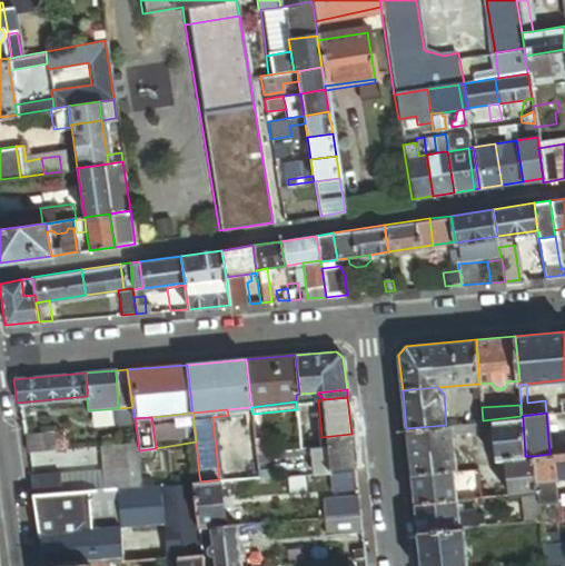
[(525,456),(523,418),(494,420),(497,458),(508,458),(525,456)]
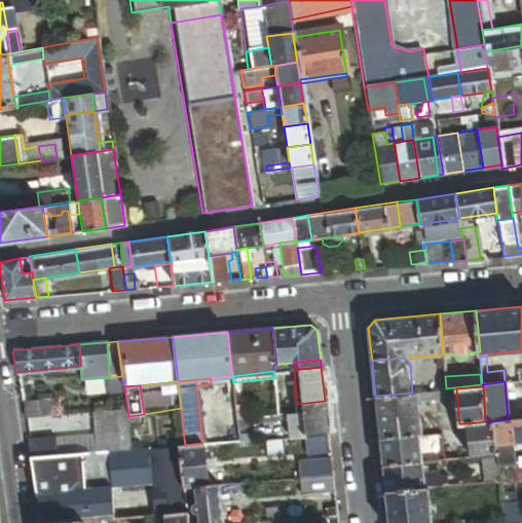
[(434,390),(418,393),(419,400),(435,399),(434,390)]
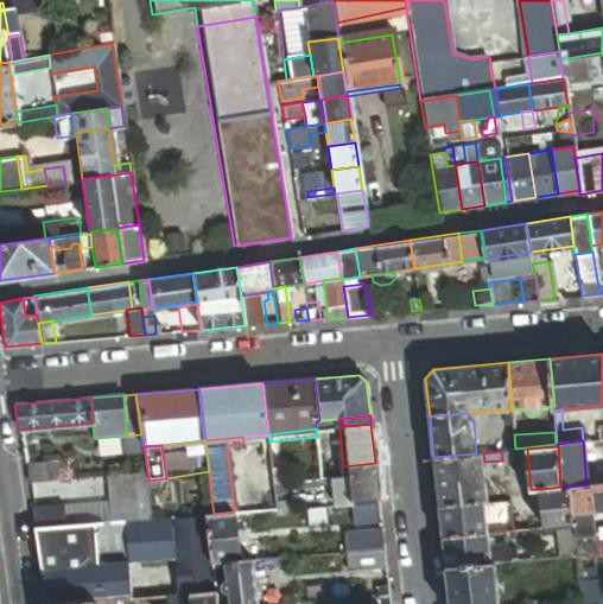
[(483,453),(476,453),(433,457),(439,508),(484,503),(488,502),(484,462),(483,453)]
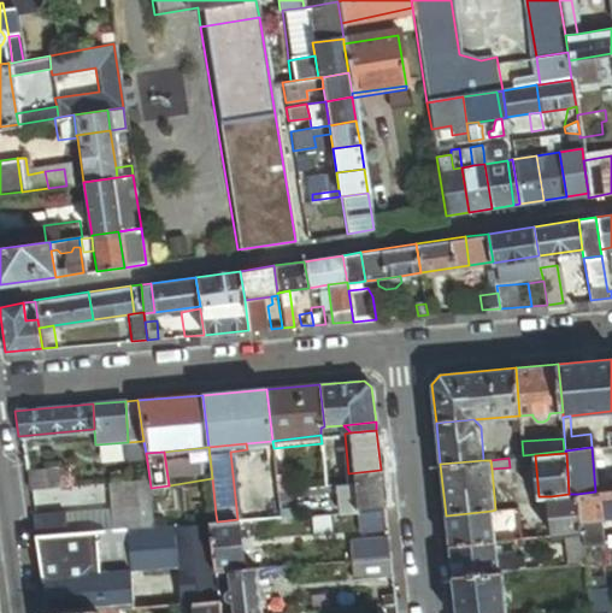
[(278,490),(276,466),(263,467),(265,491),(278,490)]
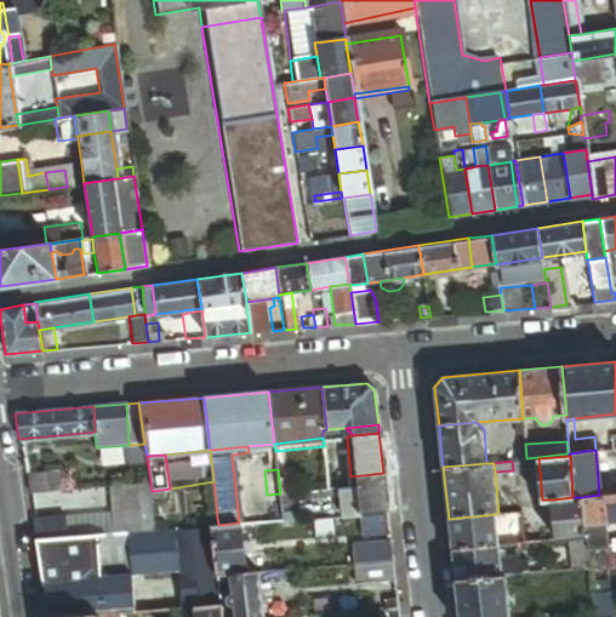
[(353,514),(387,510),(383,473),(351,476),(353,514)]
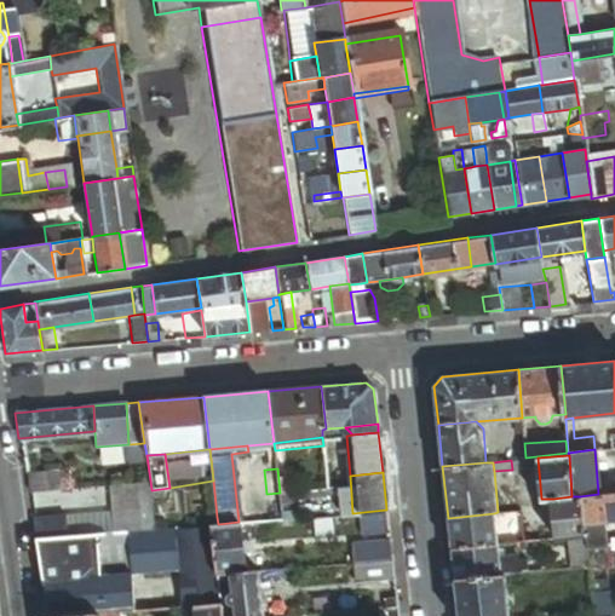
[(126,531),(157,529),(156,524),(151,490),(150,481),(107,484),(109,512),(111,533),(126,531)]
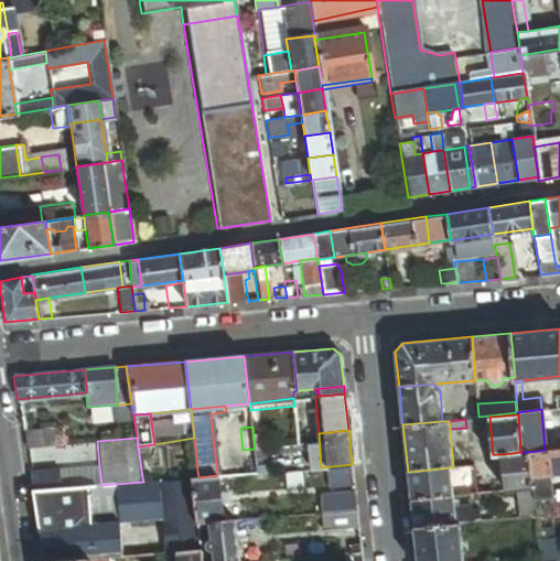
[(142,477),(197,471),(194,438),(154,444),(138,446),(142,477)]
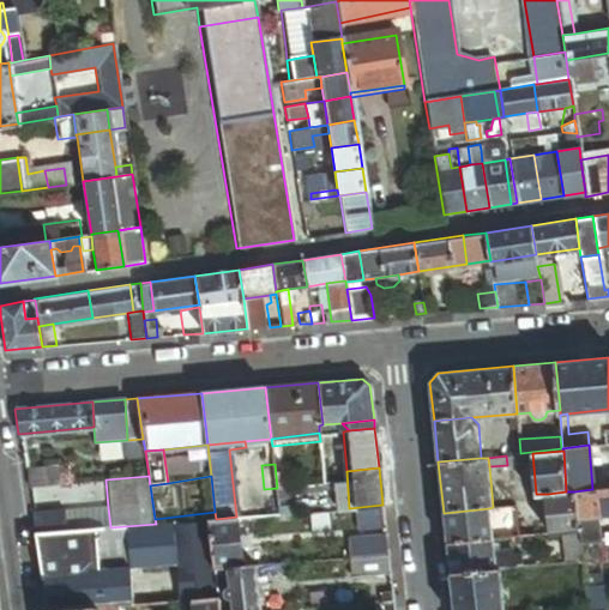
[(608,487),(592,489),(574,491),(577,517),(597,513),(608,512),(608,487)]
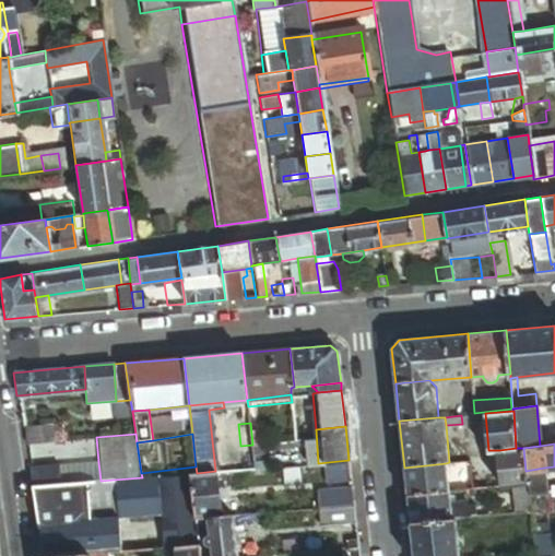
[(252,445),(240,446),(243,469),(255,468),(252,445)]
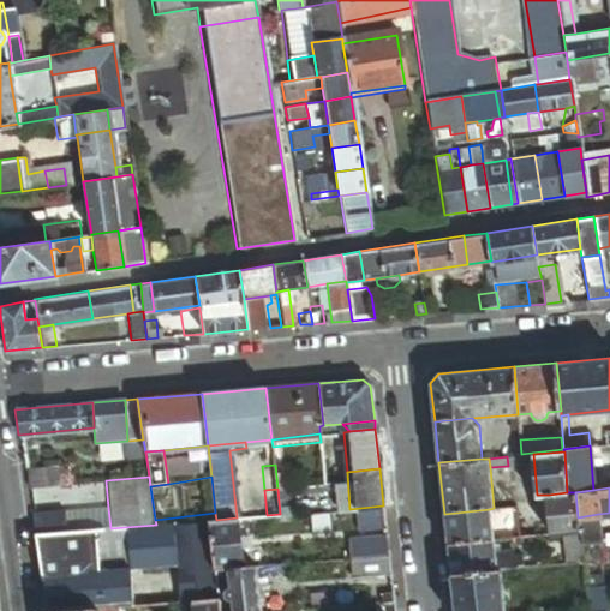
[(578,517),(575,492),(567,492),(549,495),(552,533),(562,532),(579,531),(578,517)]
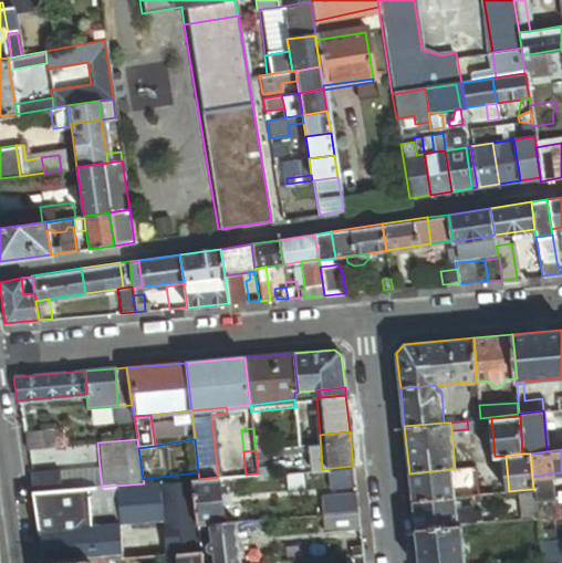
[(93,488),(102,487),(100,468),(58,472),(60,490),(93,488)]
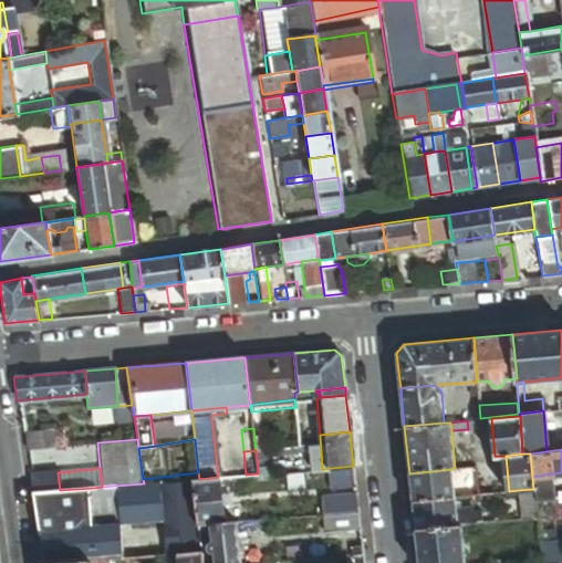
[(350,469),(332,470),(333,478),(339,478),(339,481),(351,480),(350,469)]
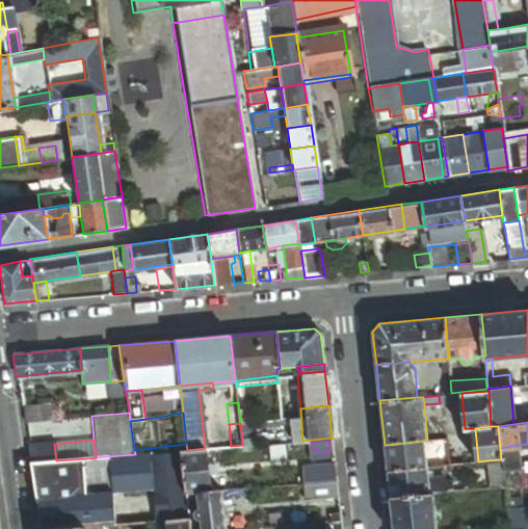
[(426,467),(424,441),(385,445),(388,470),(426,467)]
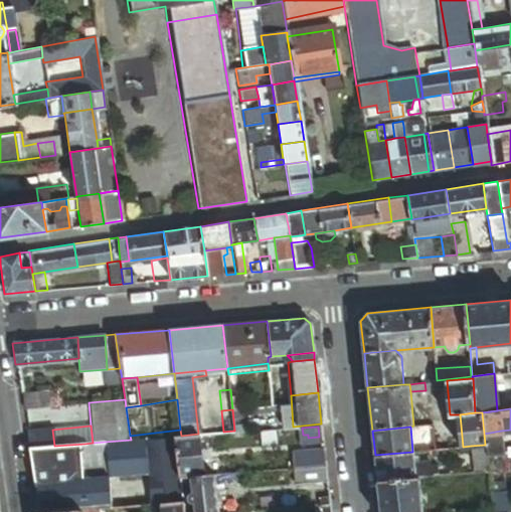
[(28,448),(52,447),(54,446),(52,430),(25,431),(28,448)]
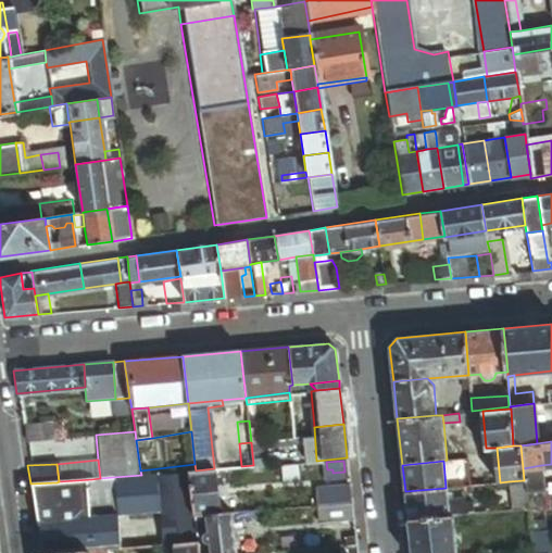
[(541,465),(523,468),(524,480),(525,490),(543,489),(541,465)]
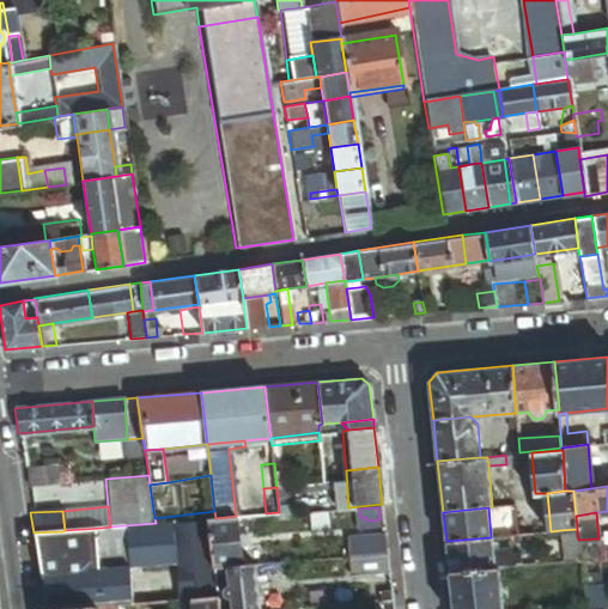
[(242,565),(237,517),(236,516),(216,518),(208,518),(213,566),(229,565),(242,565)]
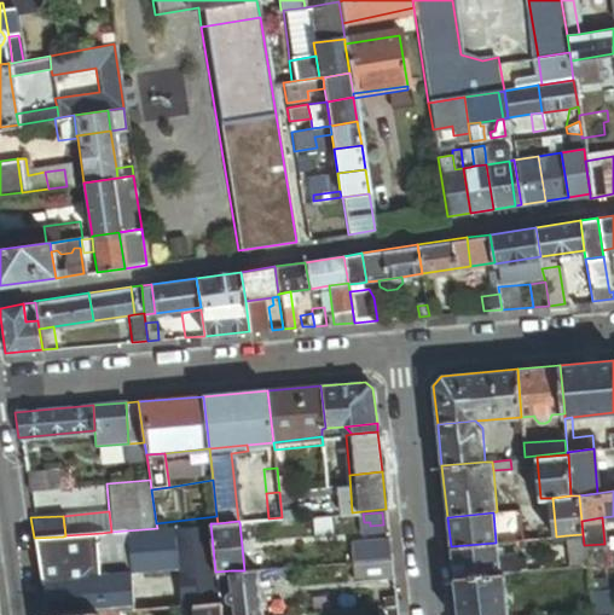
[(215,572),(210,523),(157,528),(126,531),(129,568),(129,569),(129,573),(87,578),(90,611),(93,610),(122,608),(192,603),(219,601),(215,572)]
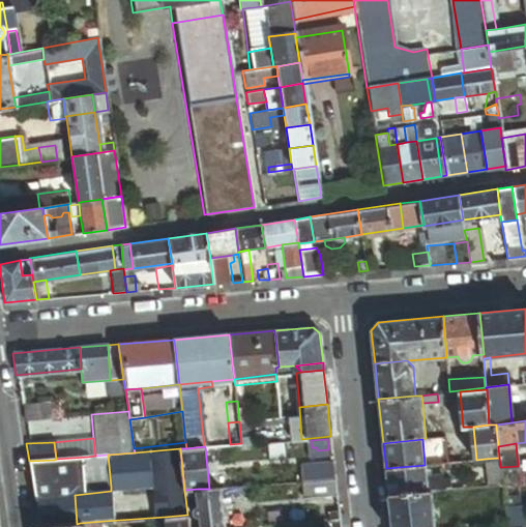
[(111,487),(108,455),(95,456),(87,457),(88,470),(93,470),(94,487),(94,489),(111,487)]
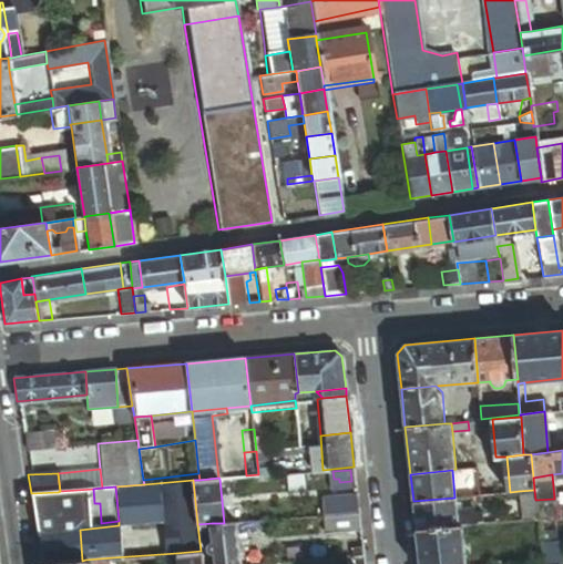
[(60,491),(58,492),(59,506),(94,503),(93,489),(60,491)]
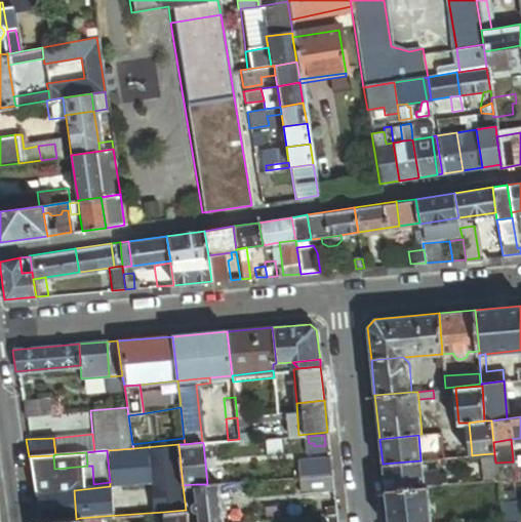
[(495,463),(494,453),(480,454),(482,480),(497,479),(495,463)]
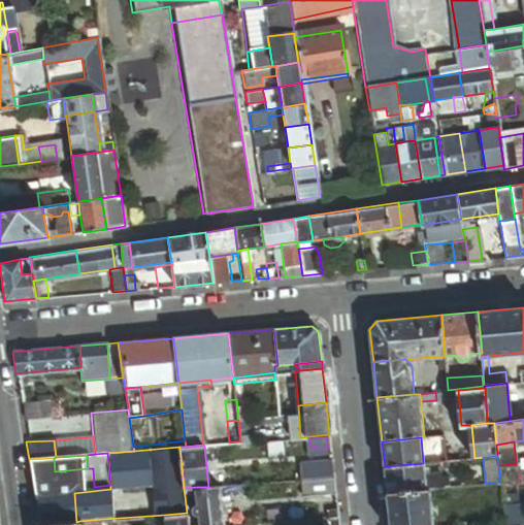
[(55,471),(54,458),(29,459),(34,493),(36,492),(58,490),(55,471)]
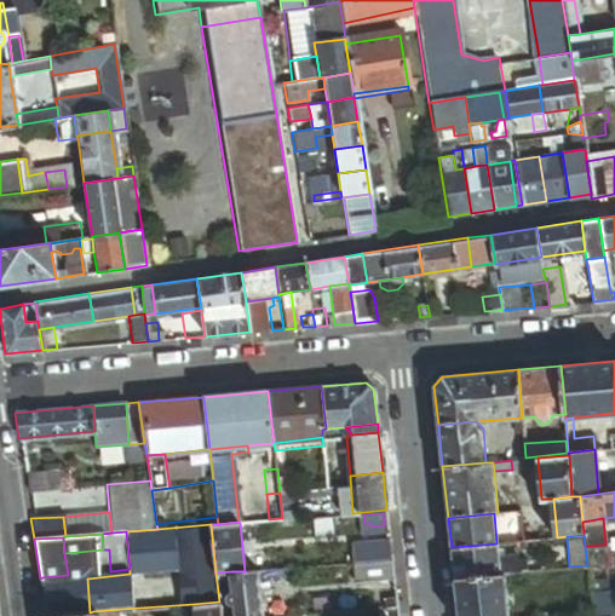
[(391,559),(390,540),(356,542),(358,562),(391,559)]
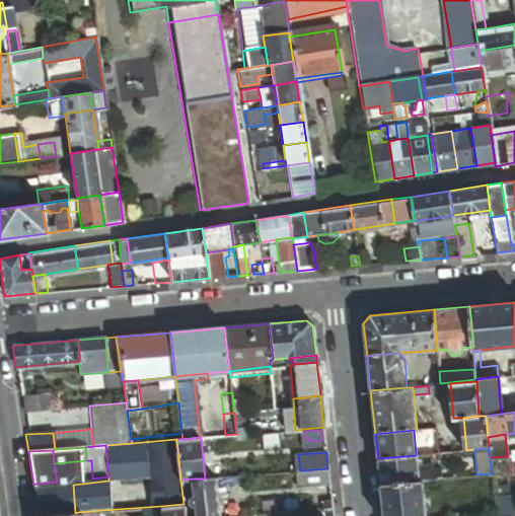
[(418,471),(416,455),(378,458),(380,484),(422,480),(435,478),(434,470),(418,471)]
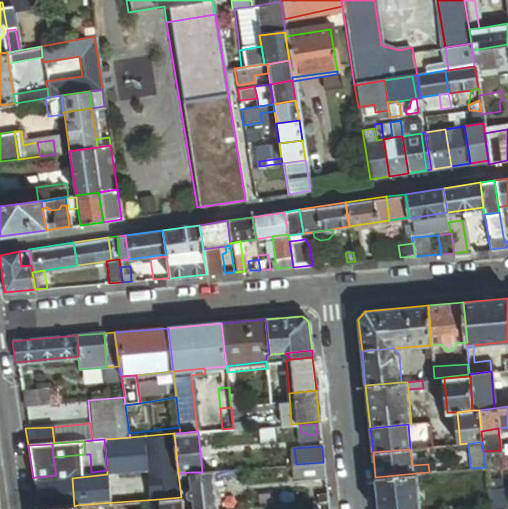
[(35,477),(36,482),(61,480),(61,477),(65,474),(70,474),(70,472),(91,470),(90,454),(85,454),(53,457),(56,475),(35,477)]
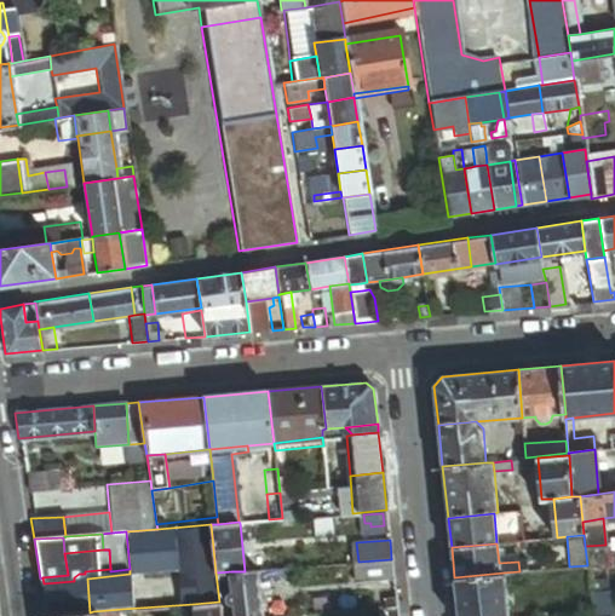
[(394,579),(391,559),(358,562),(352,562),(355,582),(394,579)]
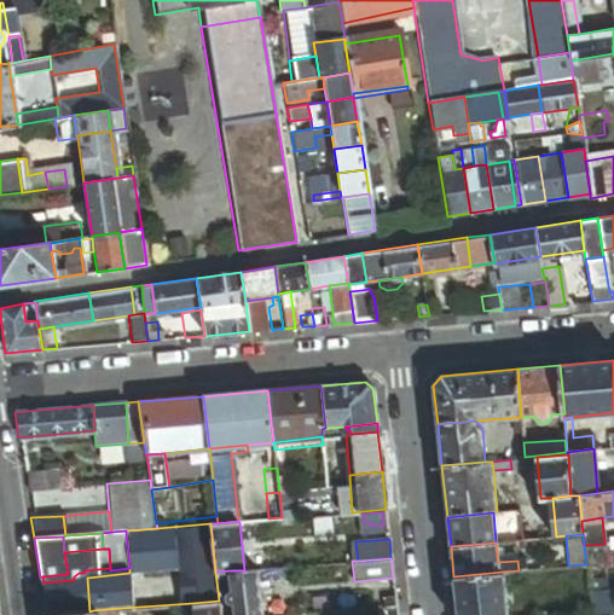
[(244,570),(231,570),(232,593),(231,595),(229,596),(227,601),(229,603),(230,605),(232,607),(235,607),(235,611),(235,614),(261,614),(258,569),(244,570)]
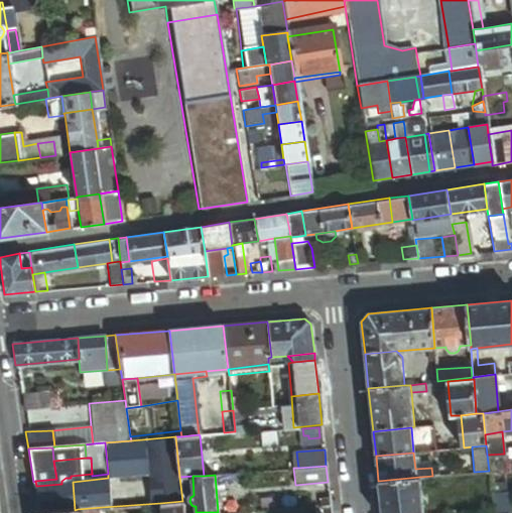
[(421,512),(419,477),(378,481),(381,512),(421,512)]
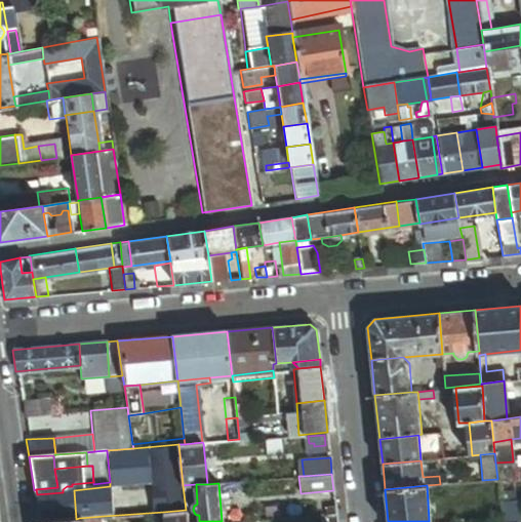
[(39,521),(76,519),(74,490),(72,490),(70,490),(69,491),(63,492),(37,494),(35,495),(39,521)]
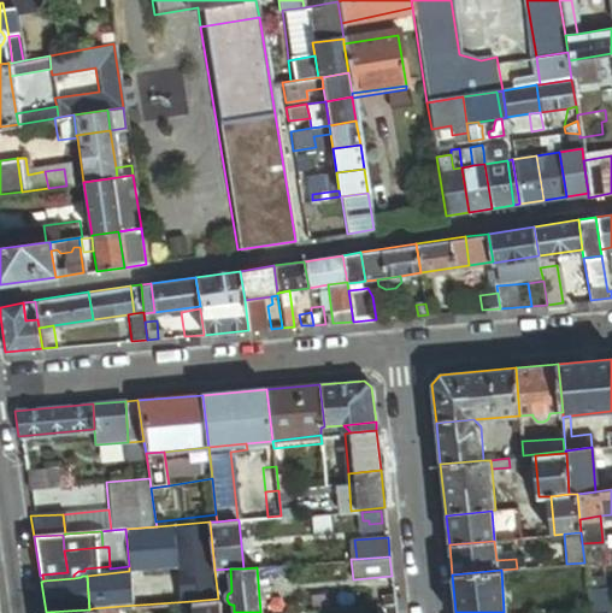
[(394,603),(394,594),(375,595),(376,605),(394,603)]
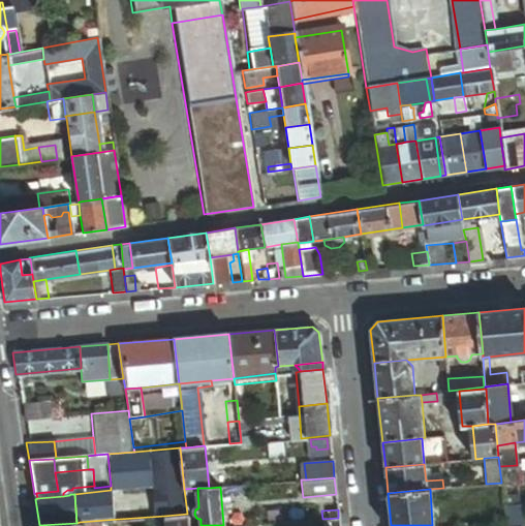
[(188,525),(188,521),(187,514),(164,516),(165,525),(188,525)]
